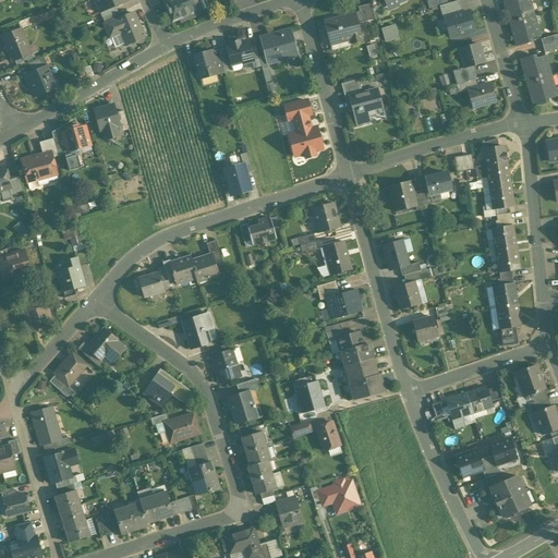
[(128,0),(95,0),(100,13),(116,7),(129,1),(128,0)]
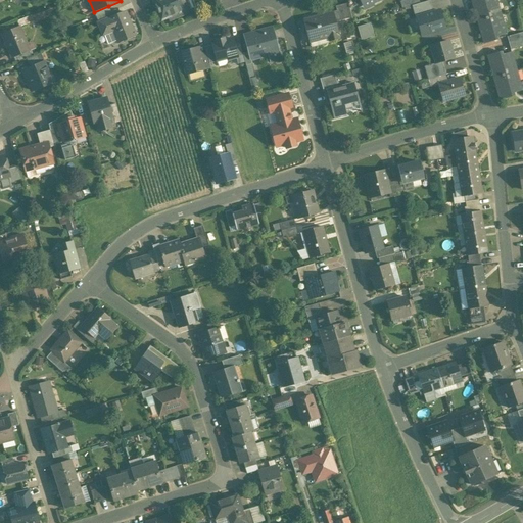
[(152,0),(161,20),(170,17),(167,9),(175,6),(179,15),(189,11),(184,0),(152,0)]
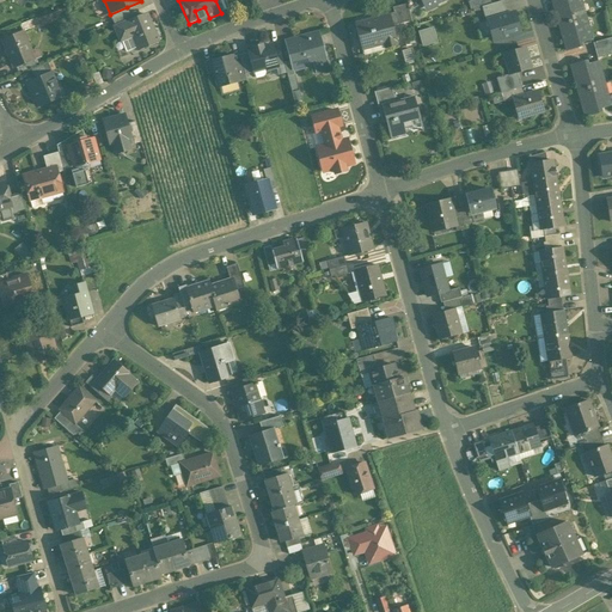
[(484,0),(475,0),(467,2),(470,10),(487,5),(484,0)]
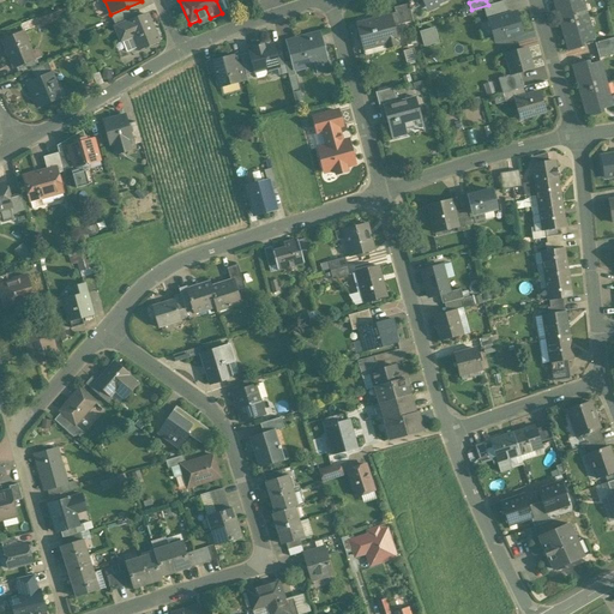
[(582,0),(553,0),(559,18),(560,18),(561,25),(588,18),(582,0)]
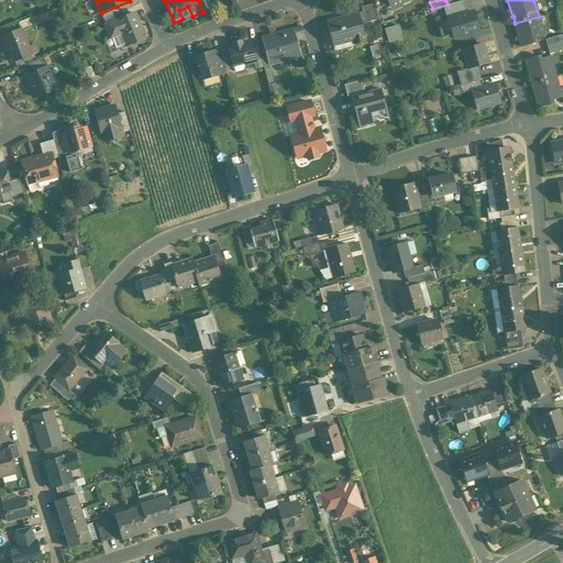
[(374,3),(361,7),(363,13),(365,23),(378,20),(374,3)]
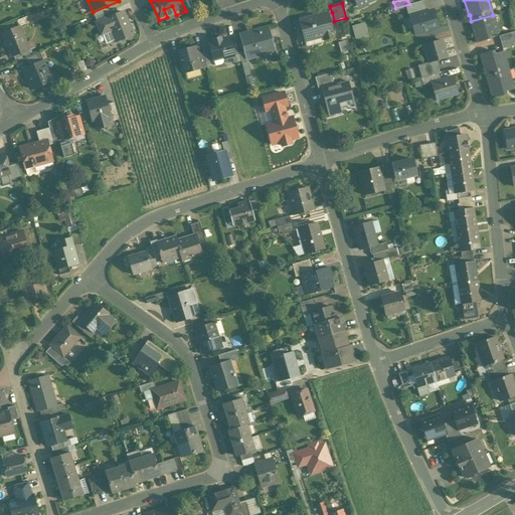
[(107,6),(93,12),(95,18),(109,12),(107,6)]
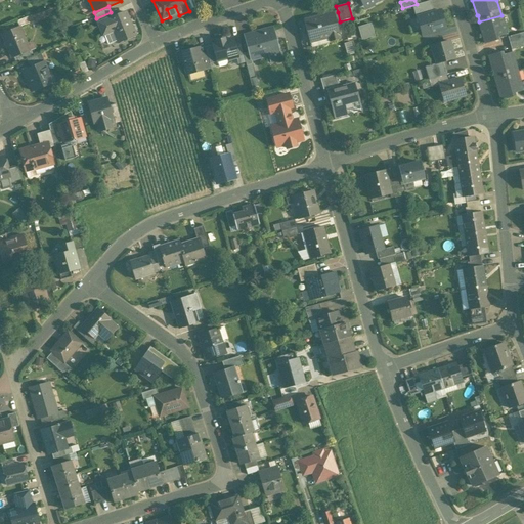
[(439,8),(415,14),(420,34),(444,27),(439,8)]
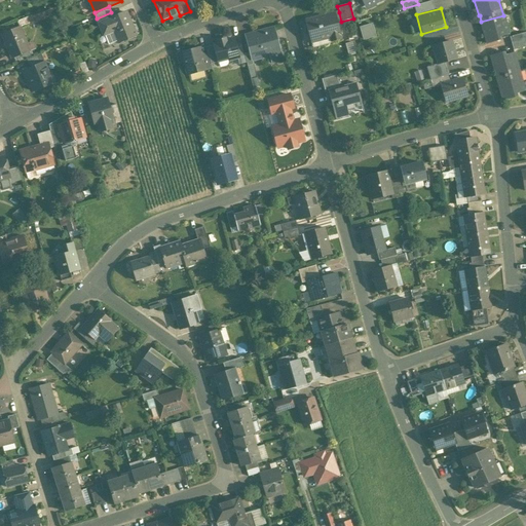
[(32,24),(50,15),(48,9),(30,17),(32,24)]
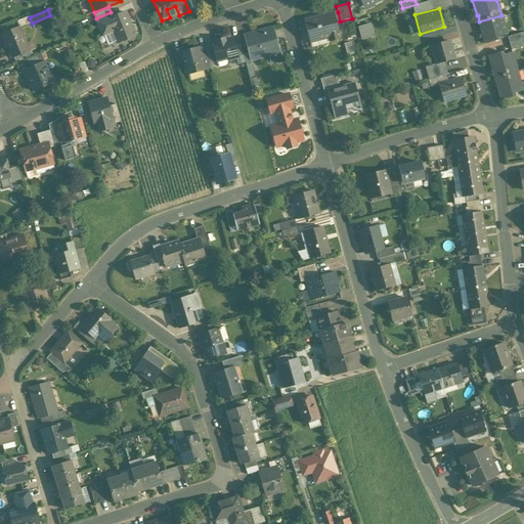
[(111,12),(96,18),(99,24),(119,15),(116,10),(111,12)]
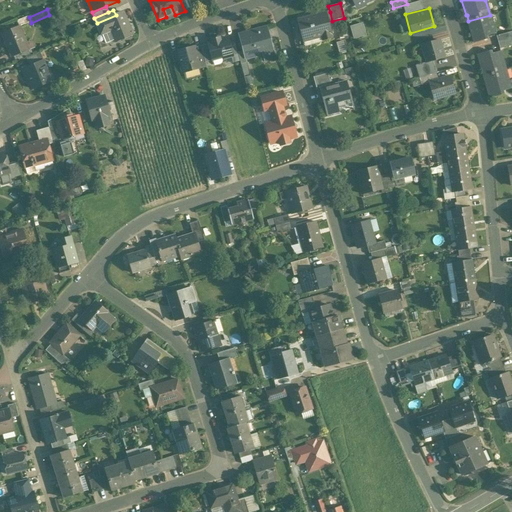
[(326,11),(316,14),(316,15),(298,20),(298,19),(297,19),(304,45),(305,45),(303,39),(320,35),(321,41),(333,38),(328,21),(332,21),(330,12),(326,13),(326,11)]
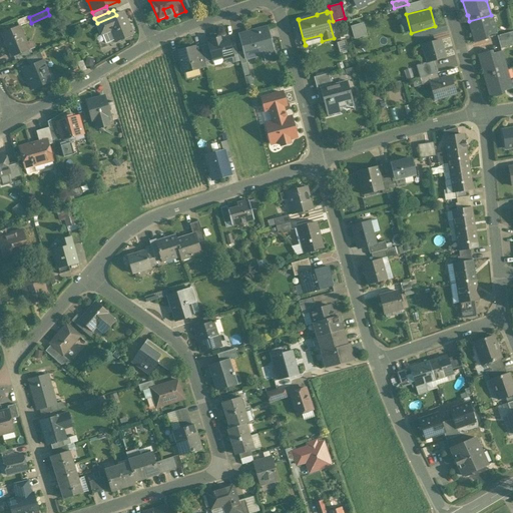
[(116,15),(97,23),(101,34),(102,34),(106,43),(115,40),(116,40),(131,34),(123,12),(116,15)]
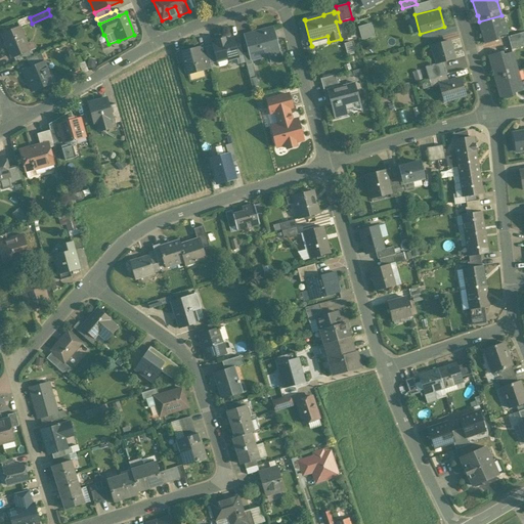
[(501,15),(479,22),(481,27),(480,28),(485,44),(494,41),(493,38),(507,34),(501,15)]
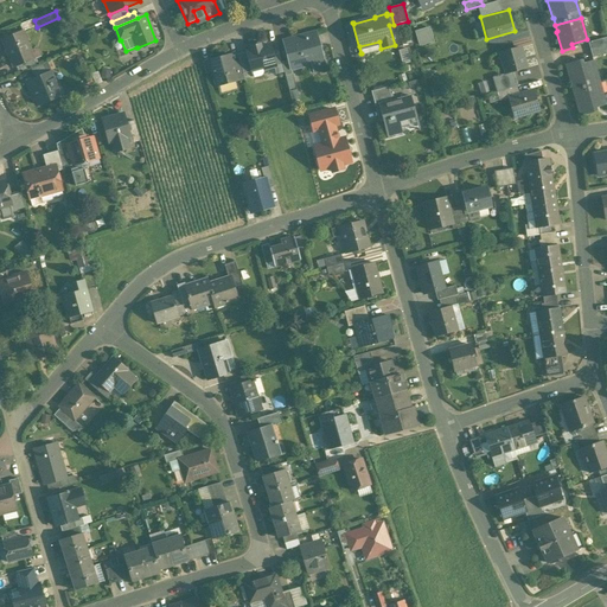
[(33,19),(20,25),(23,32),(36,26),(33,19)]
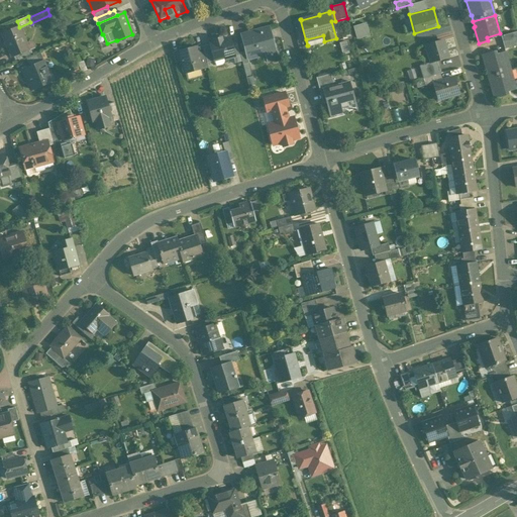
[(352,25),(356,38),(370,35),(367,22),(352,25)]
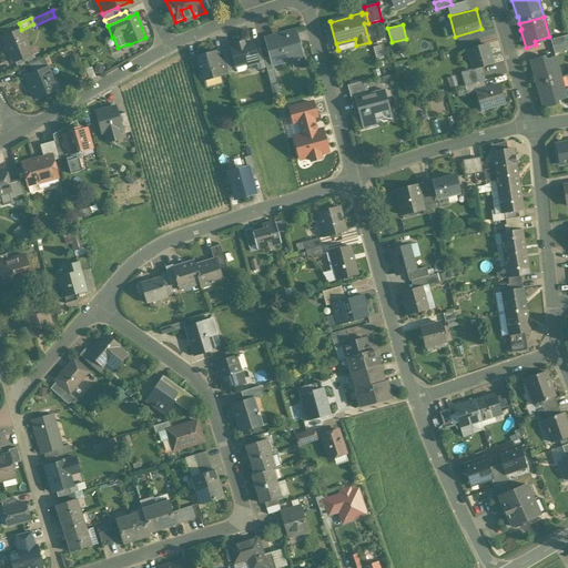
[(21,30),(2,38),(13,63),(32,56),(21,30)]
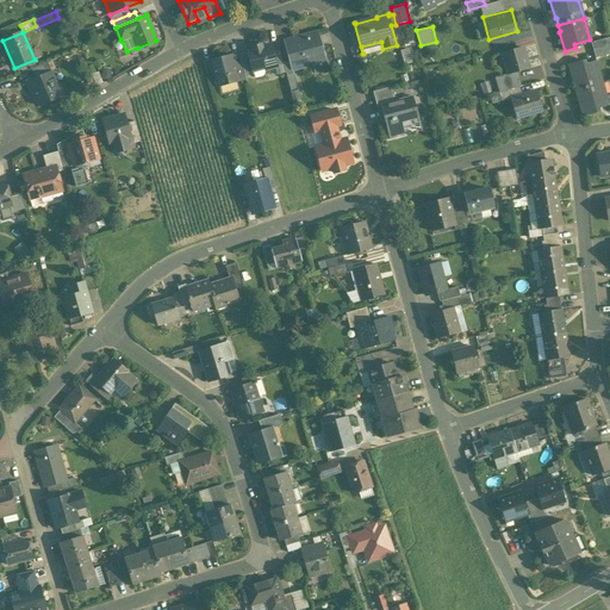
[(317,32),(285,41),(290,61),(291,63),(304,60),(306,69),(313,67),(313,64),(316,64),(317,72),(328,69),(317,32)]
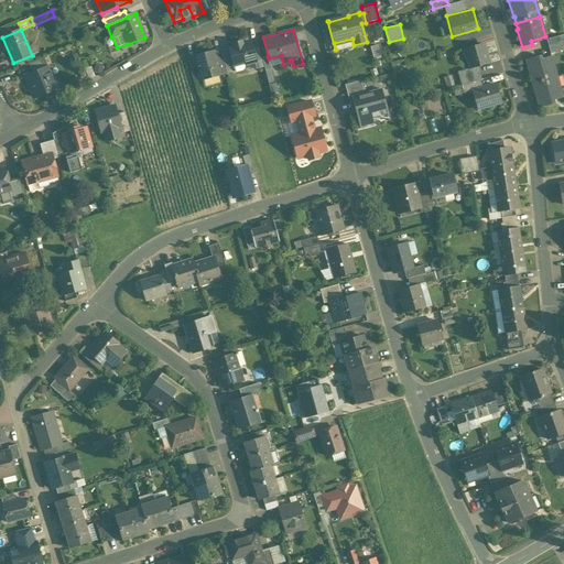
[(563,34),(546,40),(548,46),(563,42),(563,34)]
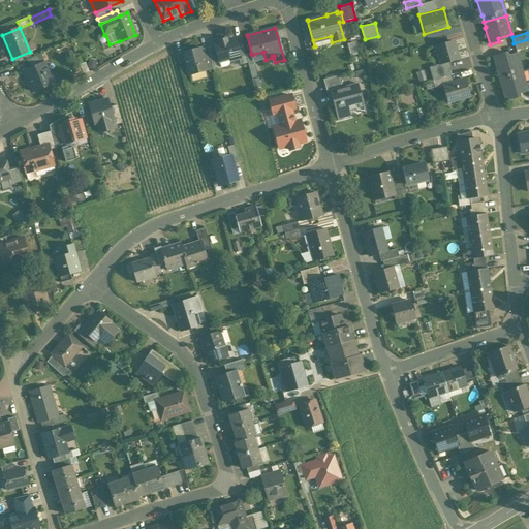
[(235,39),(227,41),(226,39),(218,41),(219,43),(215,44),(215,45),(219,63),(220,63),(220,65),(229,63),(228,60),(240,58),(235,39)]
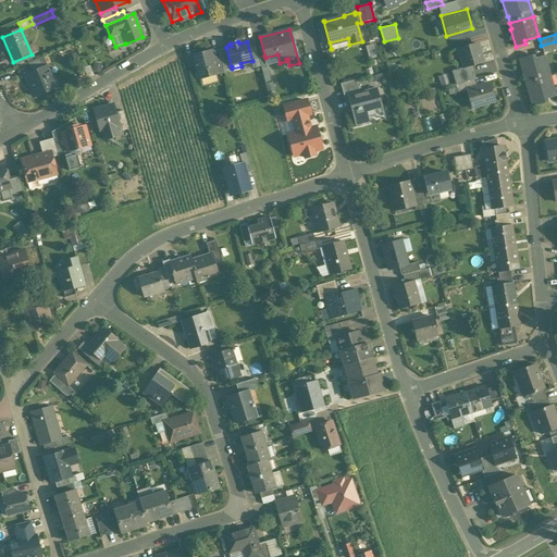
[(556,41),(541,46),(543,53),(556,49),(556,41)]
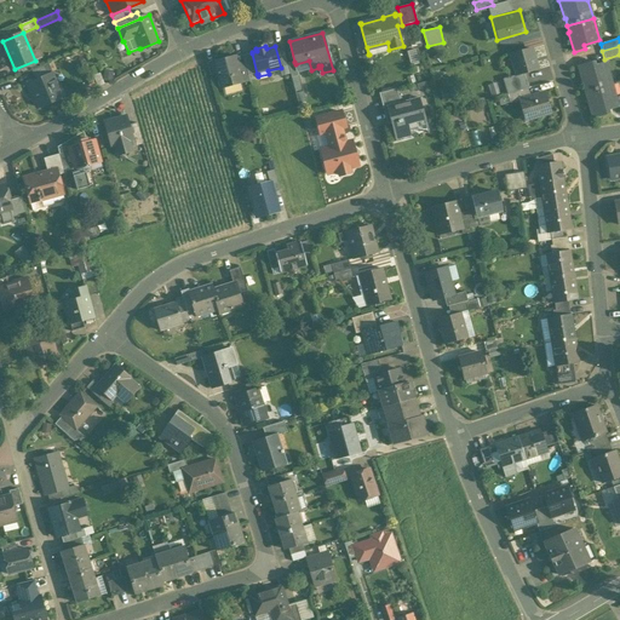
[(415,49),(407,51),(411,64),(419,62),(415,49)]
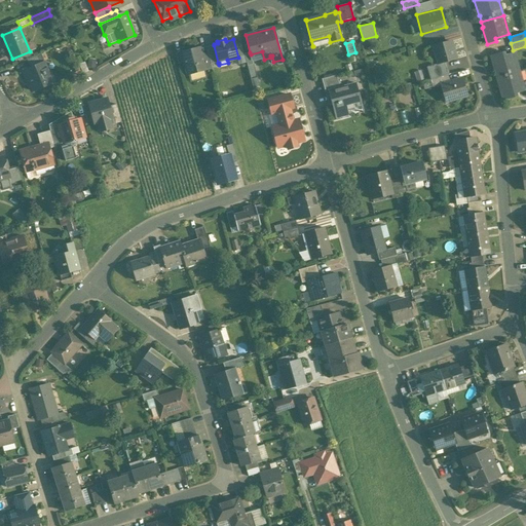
[(451,41),(434,46),(439,64),(445,62),(456,59),(451,41)]
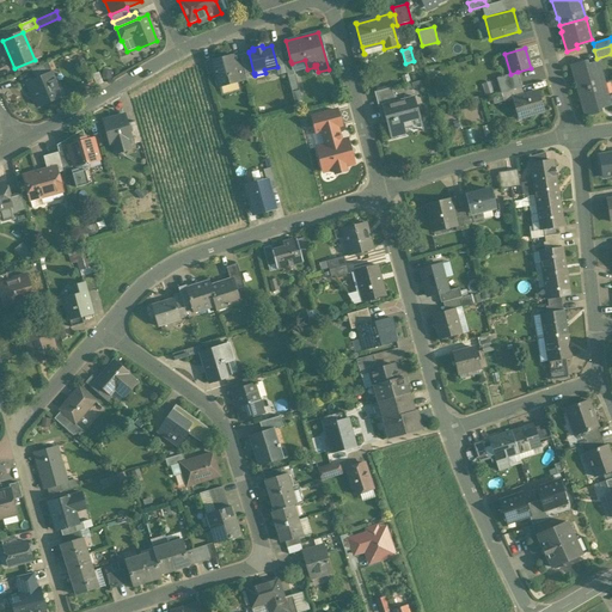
[(249,53),(240,55),(243,65),(245,74),(254,73),(249,53)]
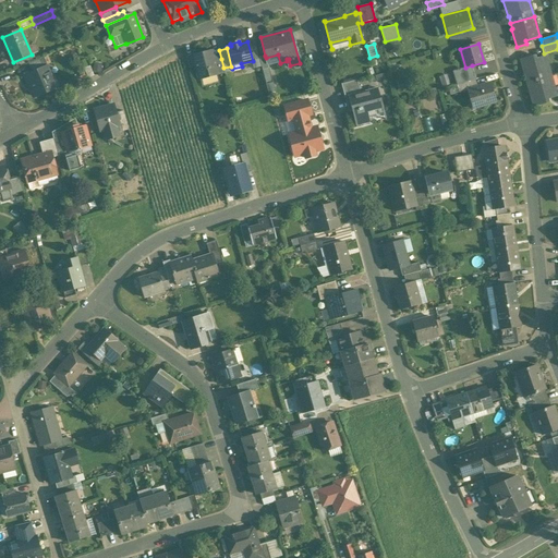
[(213,51),(193,57),(199,80),(218,74),(215,61),(213,51)]
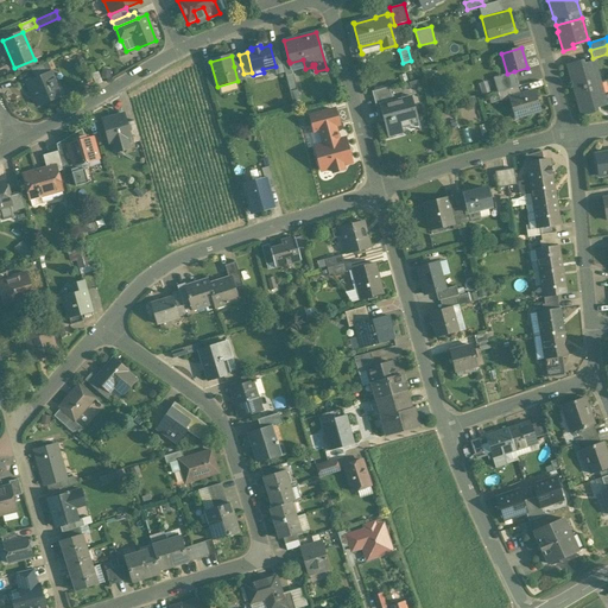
[(289,61),(282,62),(286,76),(292,74),(290,63),(289,61)]
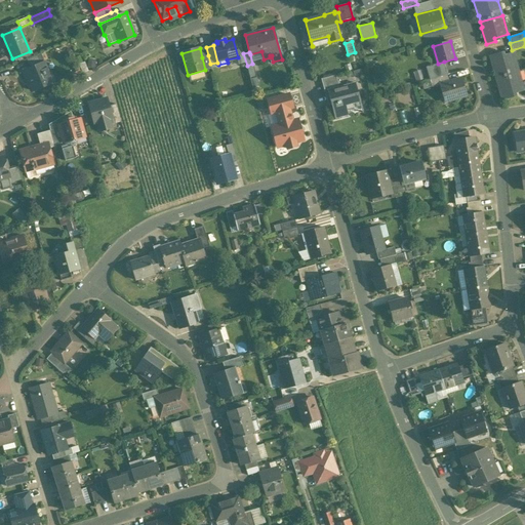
[(513,52),(499,56),(499,53),(489,55),(494,72),(496,78),(518,72),(513,52)]
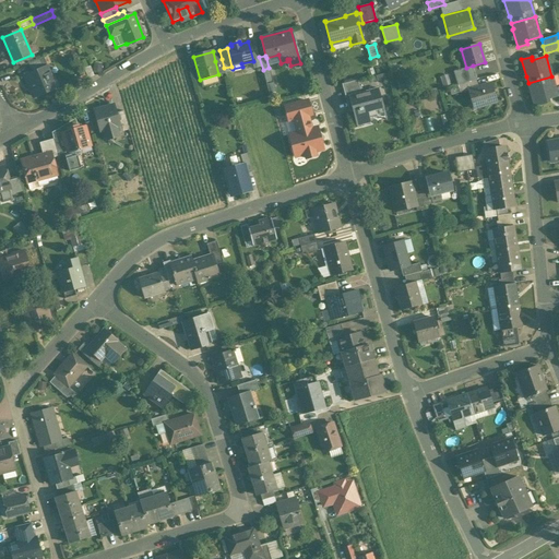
[(44,58),(28,63),(33,73),(48,67),(44,58)]
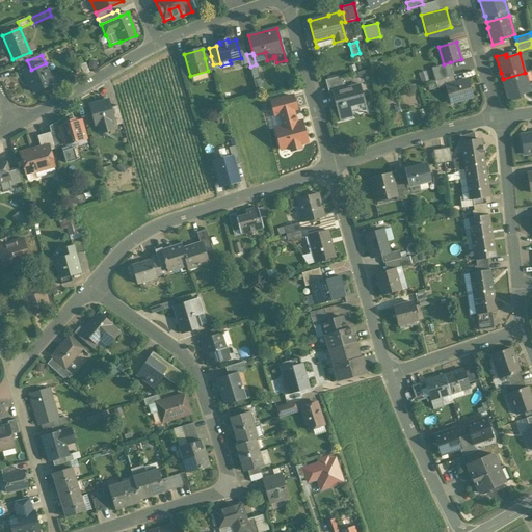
[(211,56),(205,58),(208,71),(214,69),(213,64),(211,56)]
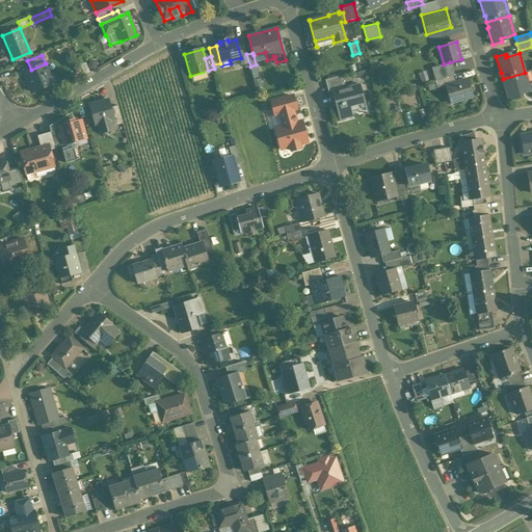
[(444,64),(431,68),(435,81),(453,76),(450,62),(444,64)]
